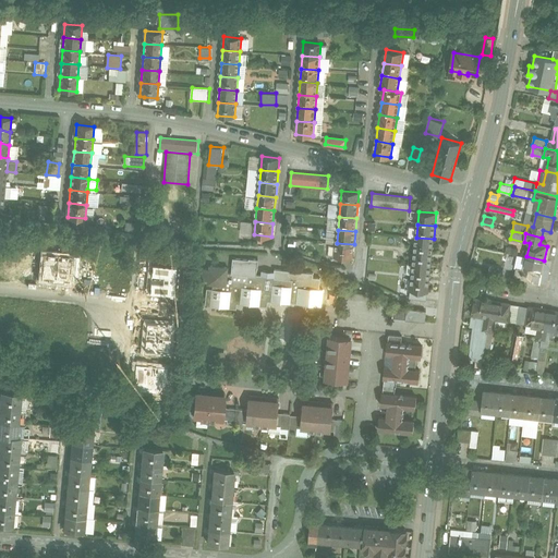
[(434,239),(416,238),(414,251),(432,252),(434,239)]
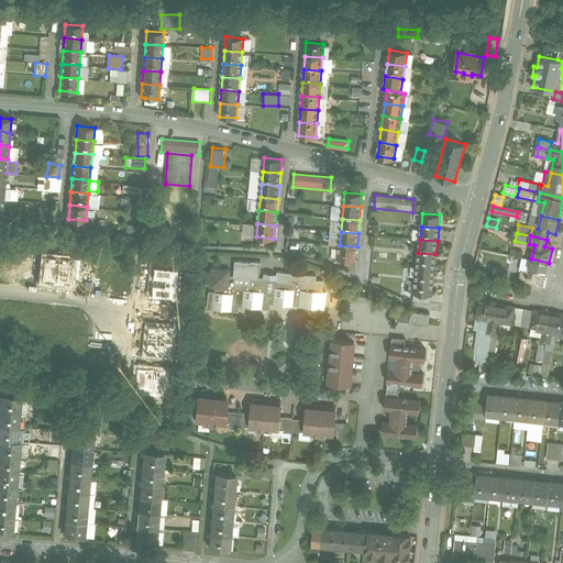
[(357,246),(340,245),(338,258),(355,260),(357,246)]
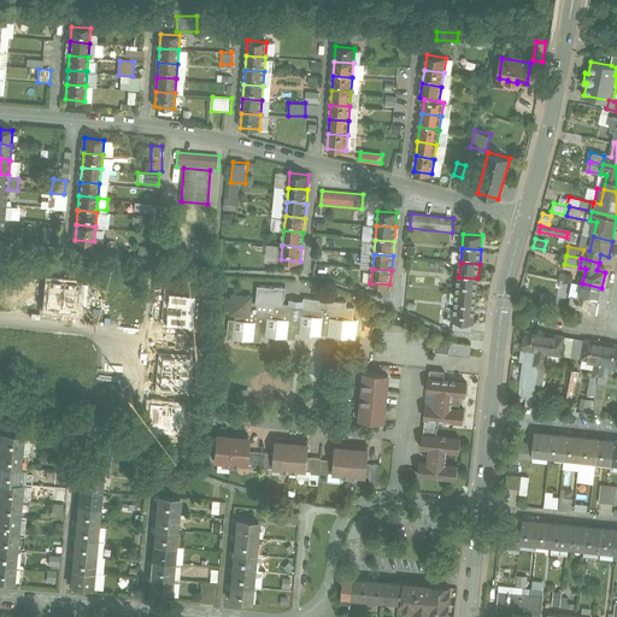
[(477,278),(458,277),(457,292),(476,293),(477,278)]
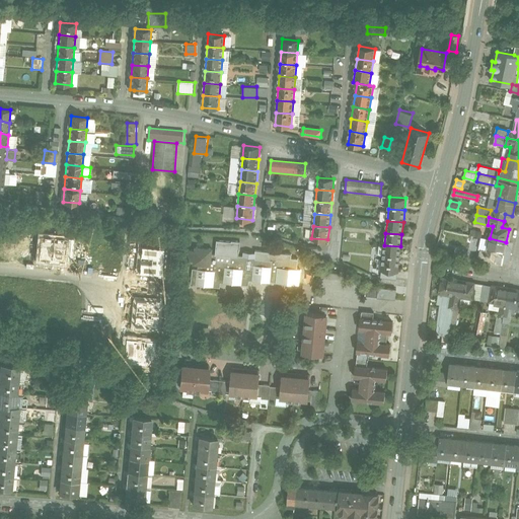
[(41,236),(39,260),(65,262),(67,239),(41,236)]
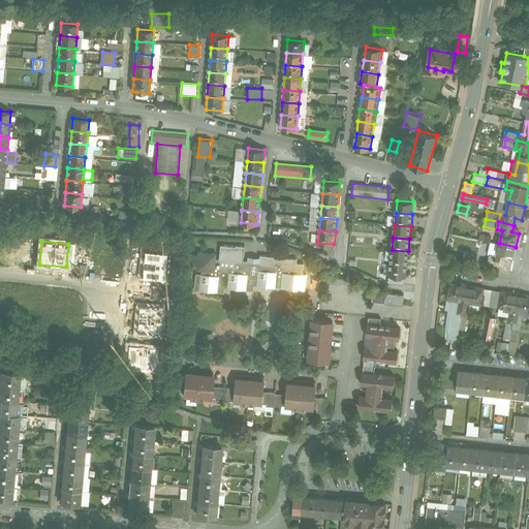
[(488,253),(491,254),(495,255),(497,244),(490,242),(488,253)]
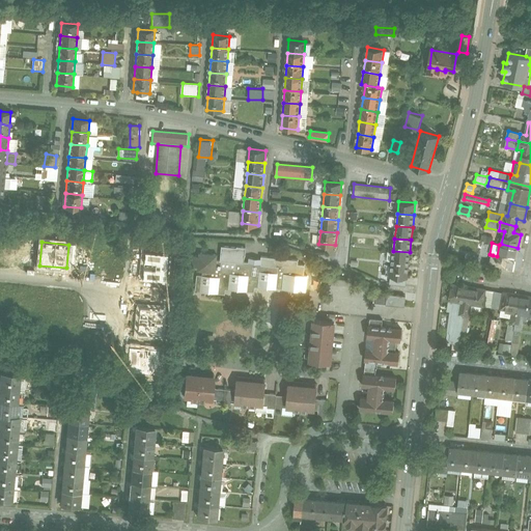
[(518,248),(501,244),(499,256),(497,256),(493,255),(491,263),(506,267),(507,260),(514,261),(518,248)]
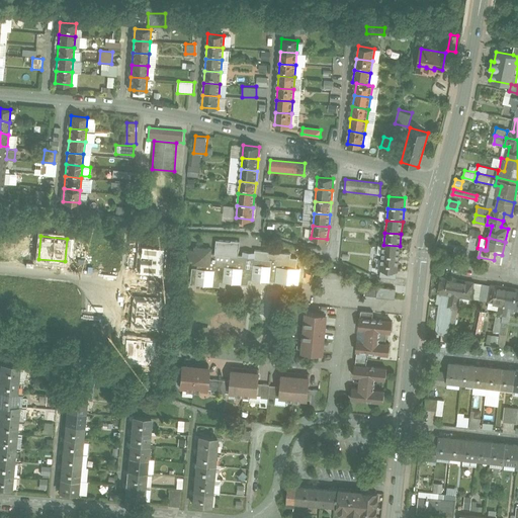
[(291,253),(255,250),(254,255),(244,254),(244,256),(238,255),(240,241),(232,240),(232,241),(217,239),(214,253),(211,253),(211,248),(194,246),(194,250),(189,249),(188,249),(187,259),(188,259),(193,260),(192,263),(197,264),(197,268),(196,268),(195,283),(196,284),(196,277),(202,277),(201,284),(220,286),(220,281),(225,281),(225,274),(231,275),(230,282),(248,284),(249,279),(269,281),(270,280),(298,283),(299,268),(296,268),(297,258),(290,257),(291,253)]
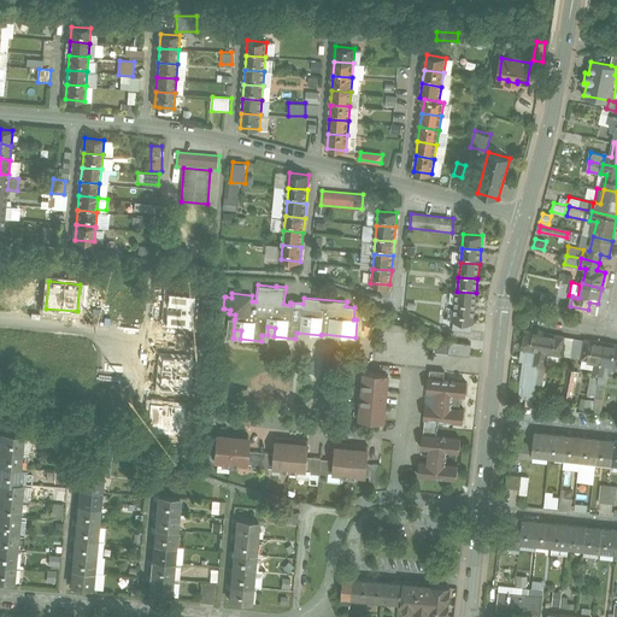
[(191,293),(168,292),(165,324),(188,325),(189,319),(193,319),(195,301),(191,300),(191,293)]
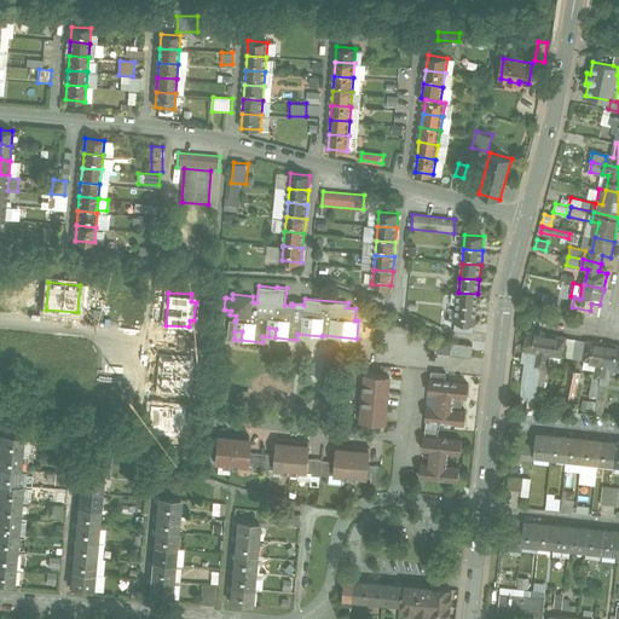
[(478,294),(458,293),(457,307),(476,308),(478,294)]
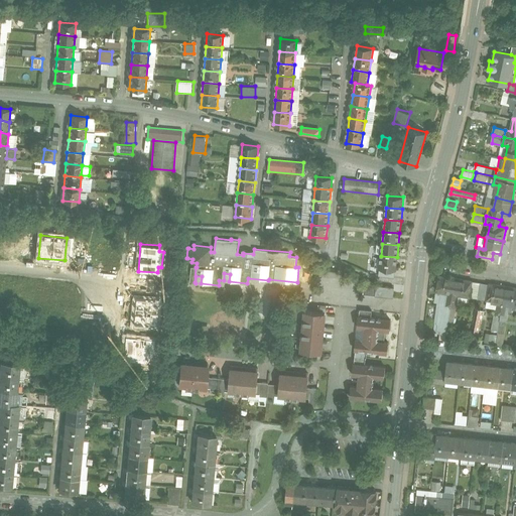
[(397,257),(381,256),(380,268),(396,269),(397,257)]
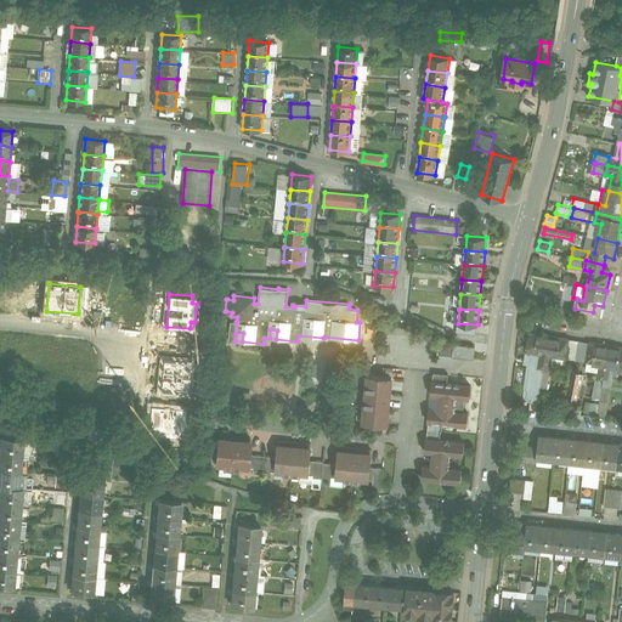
[(549,335),(530,332),(526,351),(539,354),(537,368),(544,369),(549,335)]
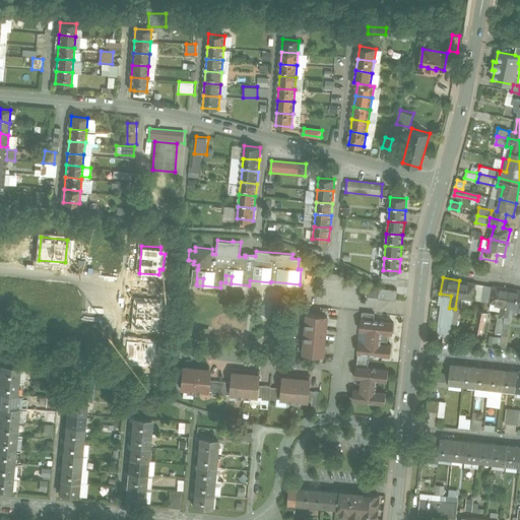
[(476,283),(459,280),(455,309),(460,310),(462,298),(473,300),(476,283)]
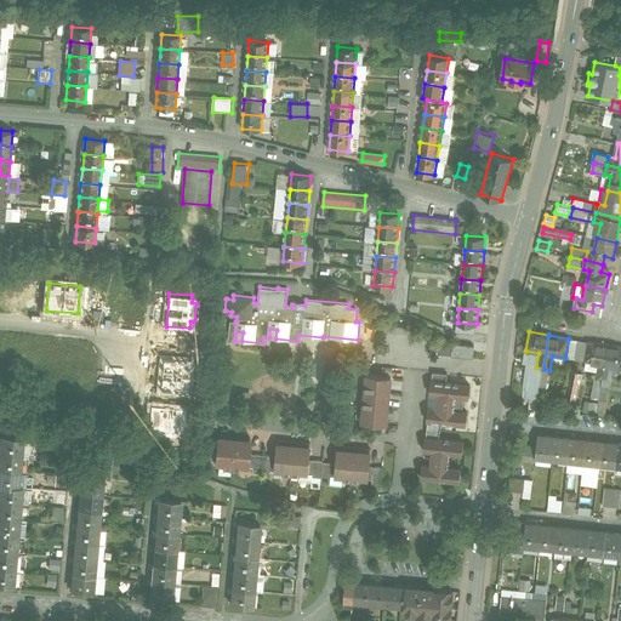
[(454,341),(439,340),(438,354),(453,355),(454,343),(454,341)]
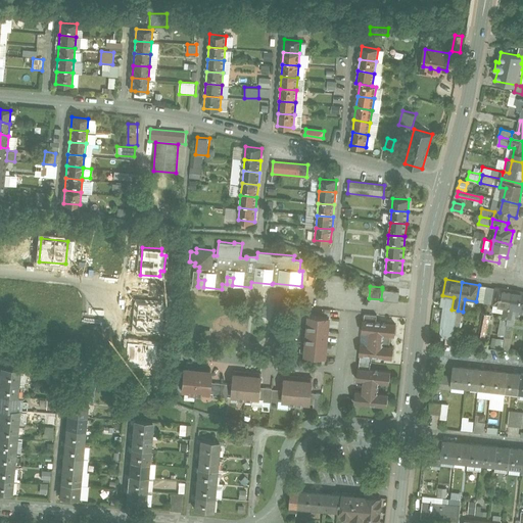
[(513,290),(495,288),(493,304),(504,306),(502,319),(508,320),(513,290)]
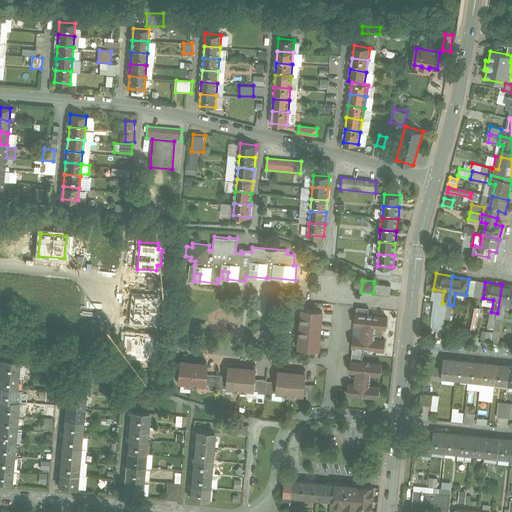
[(392,285),(374,283),(373,293),(391,295),(392,285)]
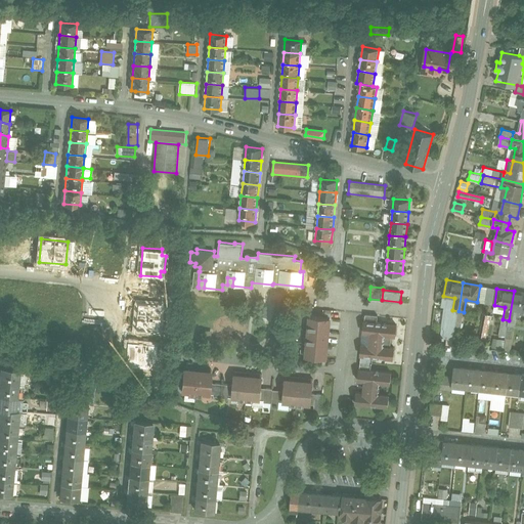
[(523,293),(514,291),(509,320),(514,320),(516,308),(523,309),(523,293)]
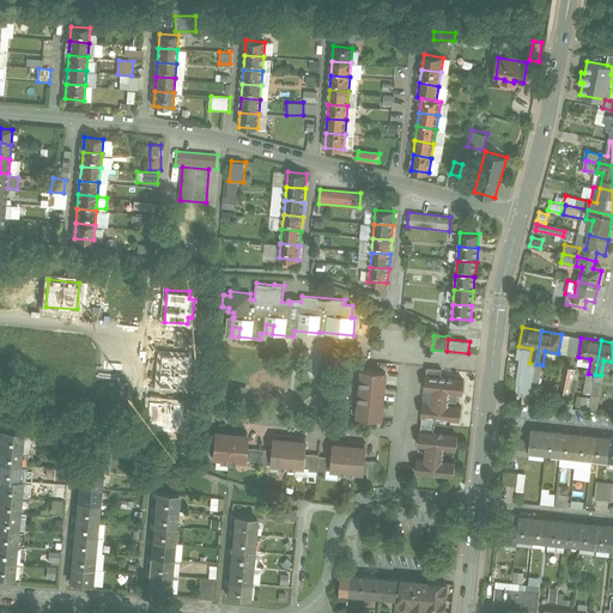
[(184,356),(161,353),(158,386),(181,388),(182,381),(187,381),(188,363),(183,363),(184,356)]
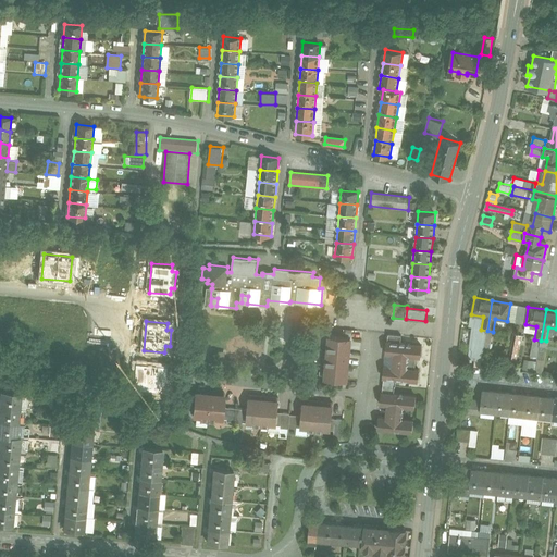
[(511,357),(517,358),(521,334),(517,333),(511,357)]
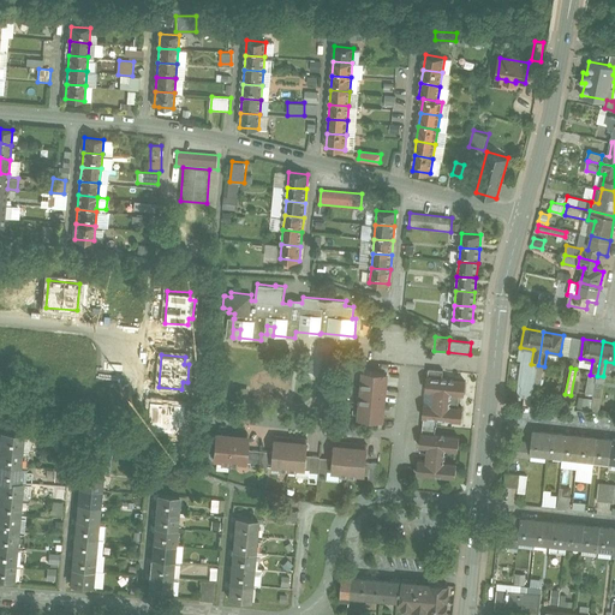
[(443,370),(429,369),(429,377),(443,378),(443,370)]
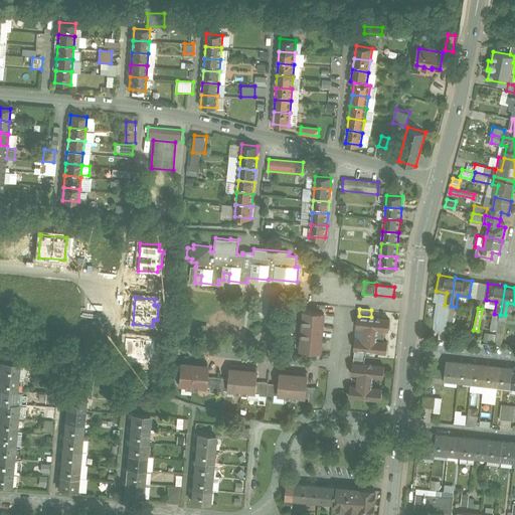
[(325,312),(305,310),(304,324),(324,326),(325,312)]
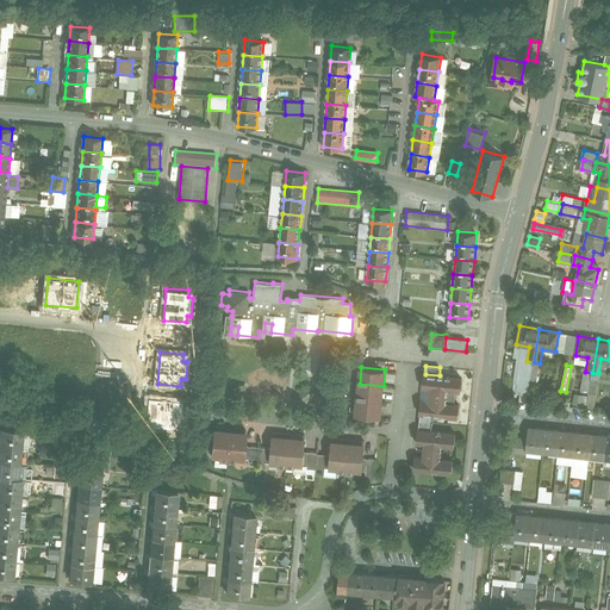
[(425,374),(424,374),(423,386),(433,387),(431,402),(421,400),(419,412),(421,414),(435,415),(459,417),(460,404),(455,404),(456,390),(461,390),(462,378),(440,375),(425,374)]
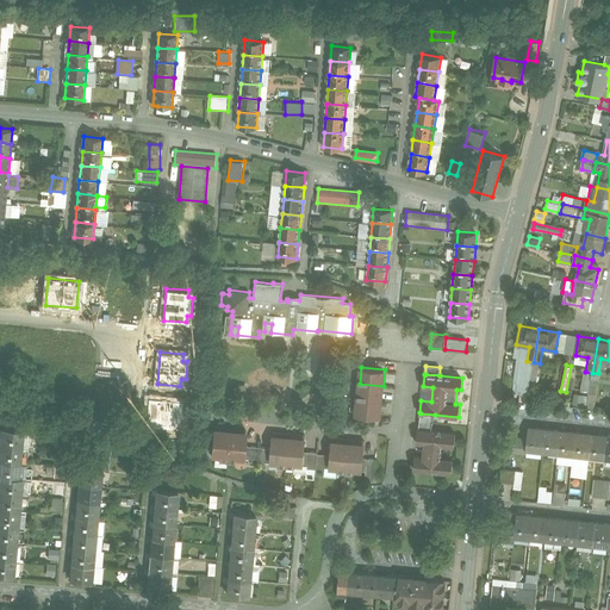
[(593,408),(598,380),(591,379),(587,394),(574,392),(572,404),(593,408)]
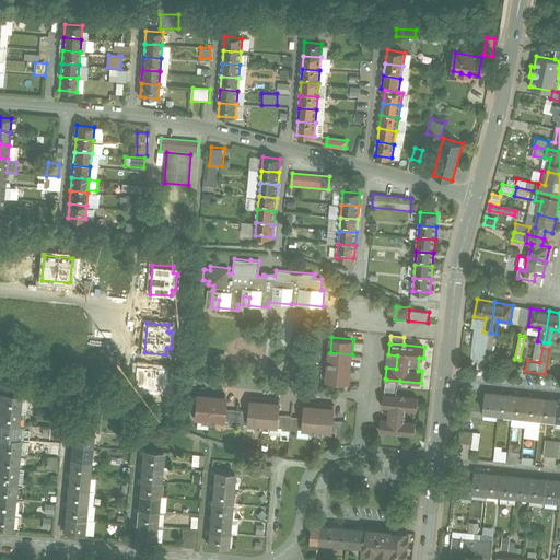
[(352,354),(330,352),(328,366),(350,369),(352,354)]
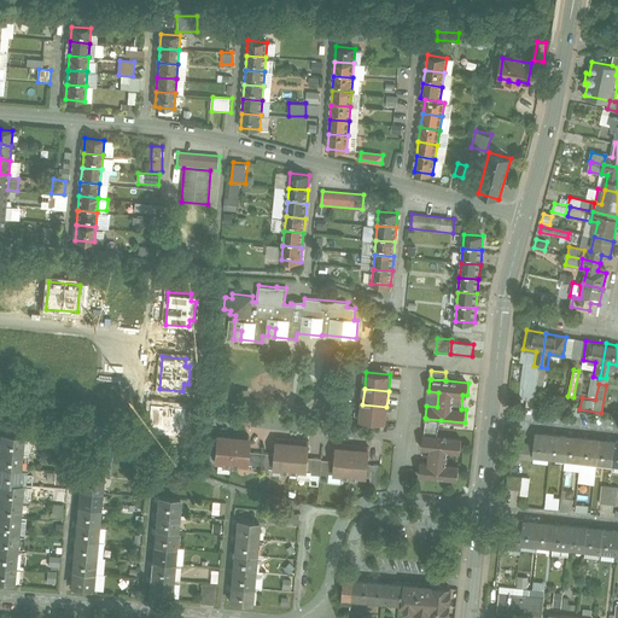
[(184,431),(186,406),(150,403),(147,427),(155,429),(155,432),(176,435),(176,430),(184,431)]
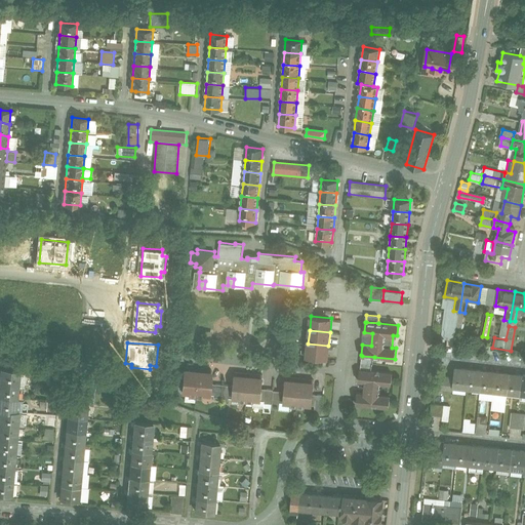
[(328,346),(308,344),(307,357),(327,359),(328,346)]
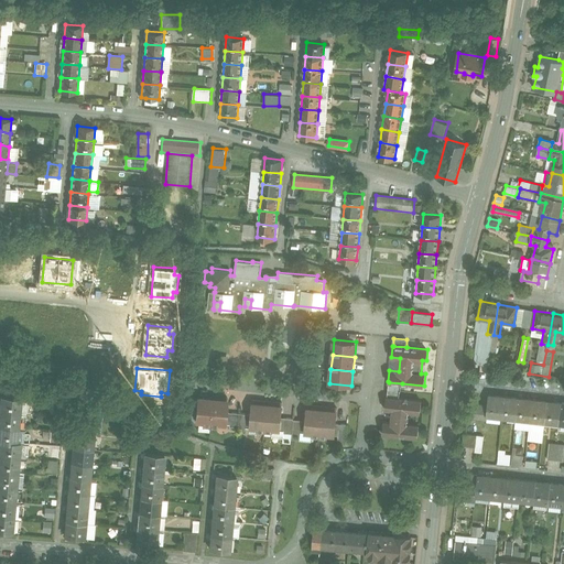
[(402,383),(389,382),(388,390),(400,391),(401,391),(402,383)]
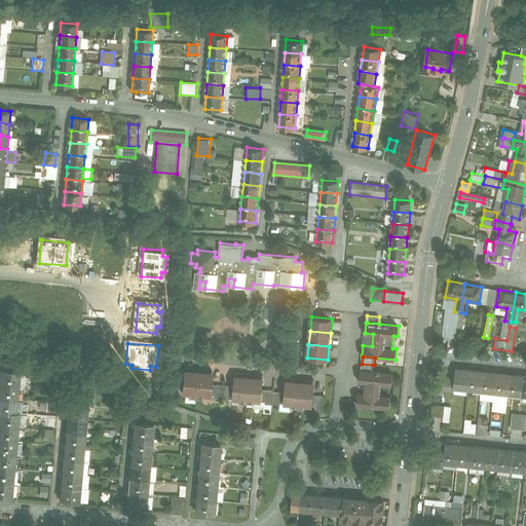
[(373,365),(362,364),(362,371),(373,372),(373,365)]
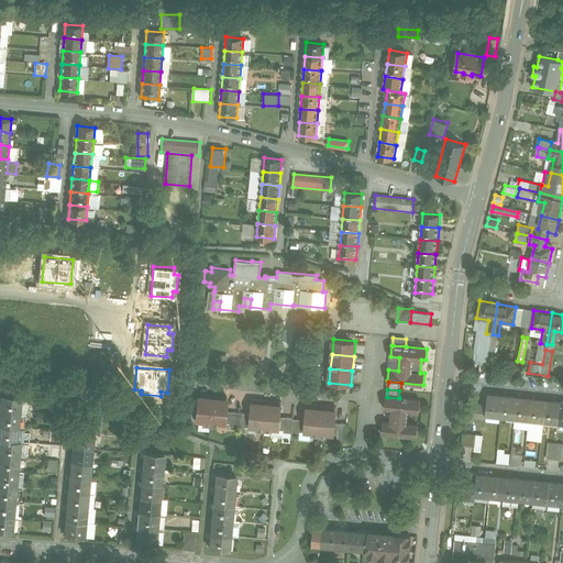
[(206,395),(198,394),(197,400),(196,415),(196,420),(202,420),(202,423),(210,424),(212,398),(206,398),(206,395)]
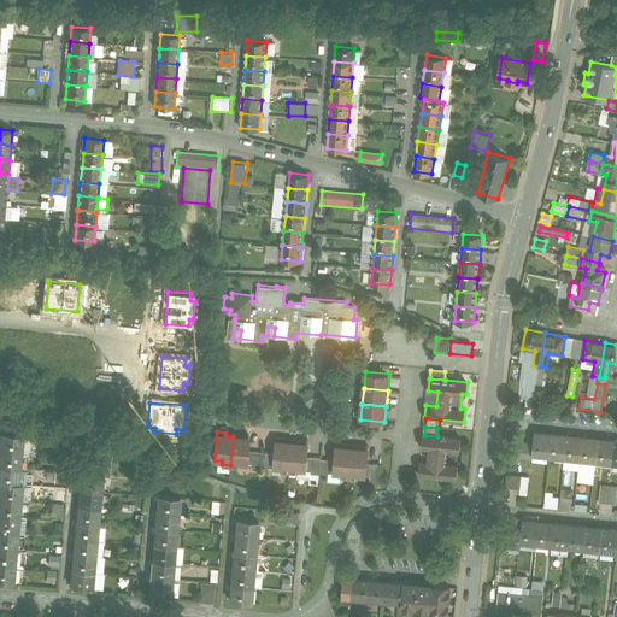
[(552,434),(535,432),(534,444),(533,454),(534,454),(548,456),(552,434)]
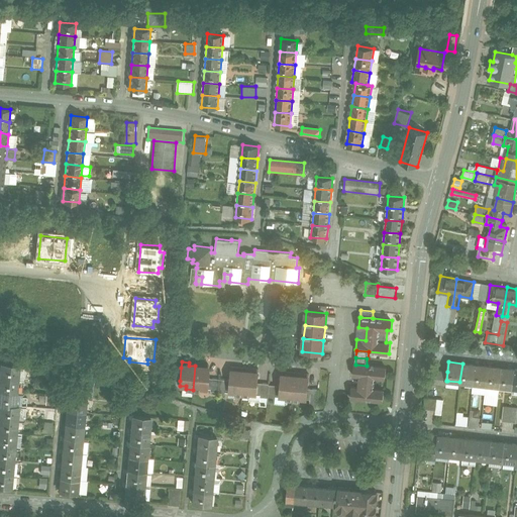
[(5,363),(2,363),(1,377),(18,379),(19,365),(17,365),(5,363)]
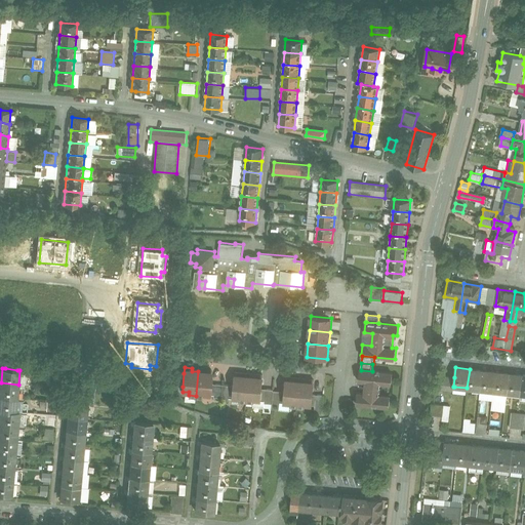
[(204,372),(198,371),(196,396),(203,397),(203,394),(209,394),(210,384),(212,369),(204,369),(204,372)]
